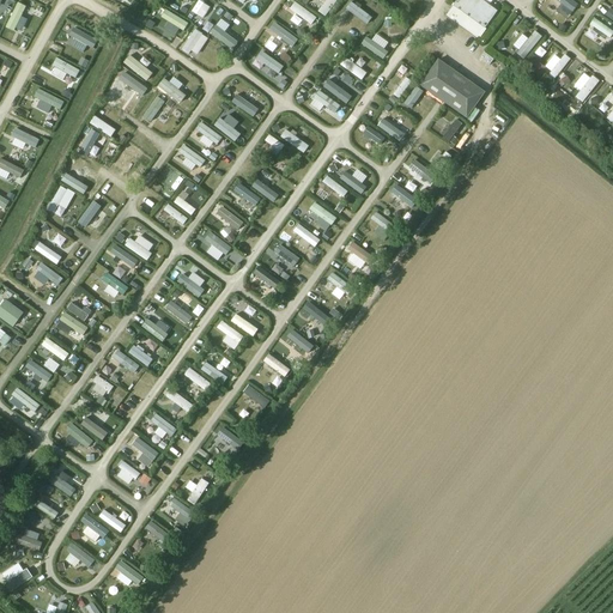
[(195,0),(189,18),(199,22),(206,0),(195,0)]
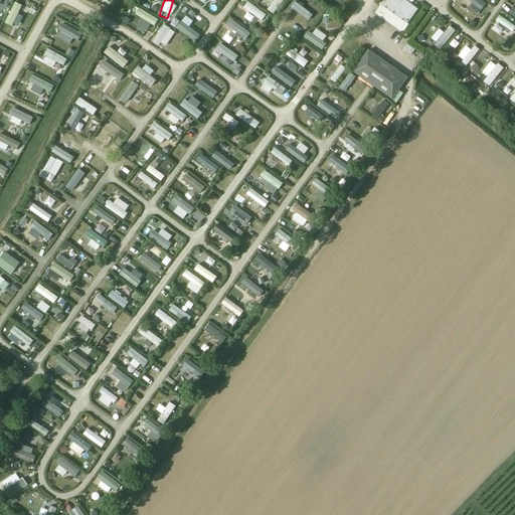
[(266,0),(271,3),(267,9),(273,14),(283,0),(266,0)]
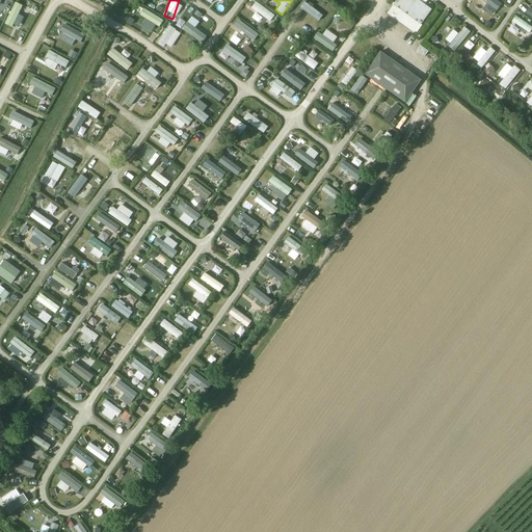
[(415,34),(421,25),(431,10),(417,0),(396,0),(387,14),(415,34)]
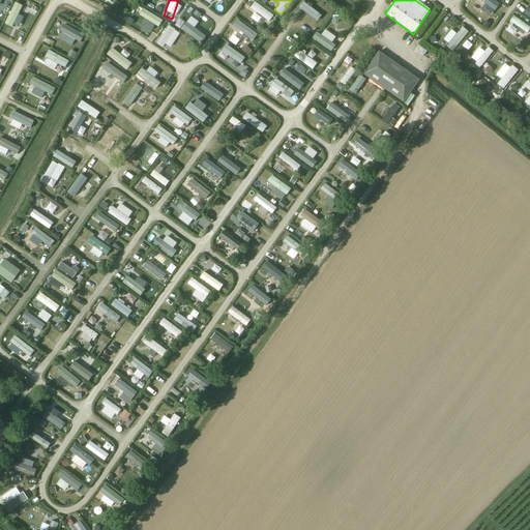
[(479,0),(495,11),(499,4),(493,0),(479,0)]
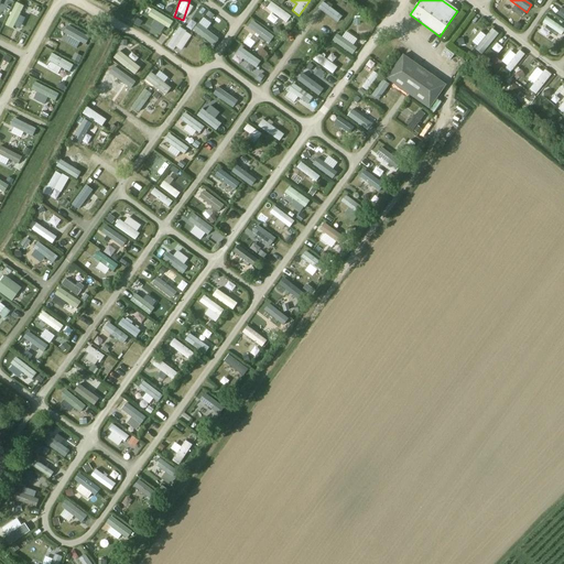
[(286,23),(292,14),(269,2),(264,10),(286,23)]
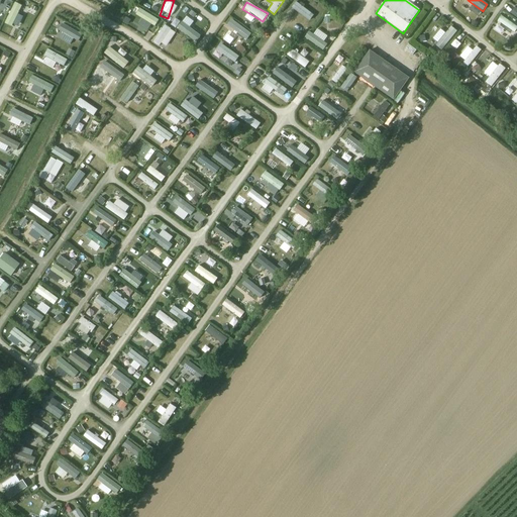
[(21,7),(14,3),(4,23),(11,26),(21,7)]
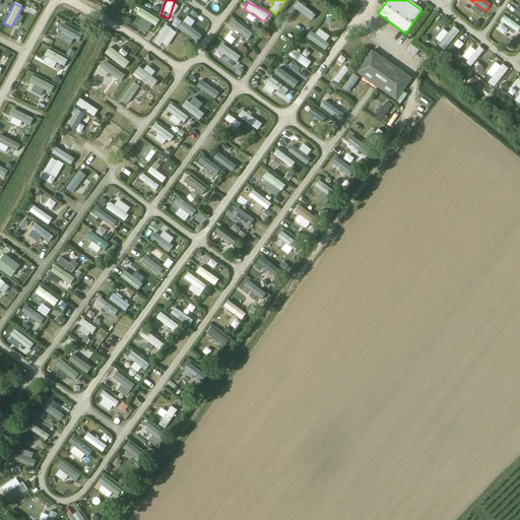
[(161,21),(139,10),(136,16),(158,28),(161,21)]
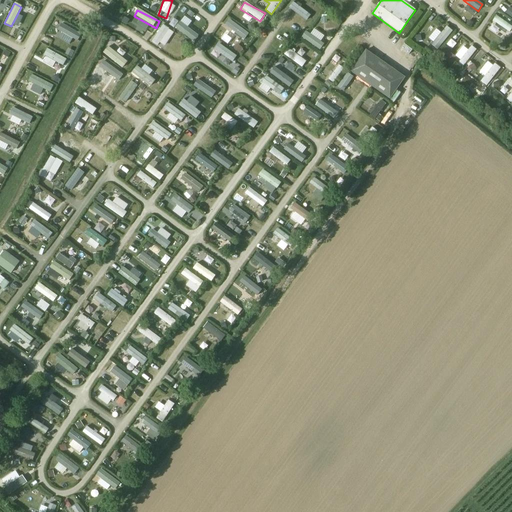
[(186,23),(193,15),(188,11),(175,27),(193,42),(200,33),(186,23)]
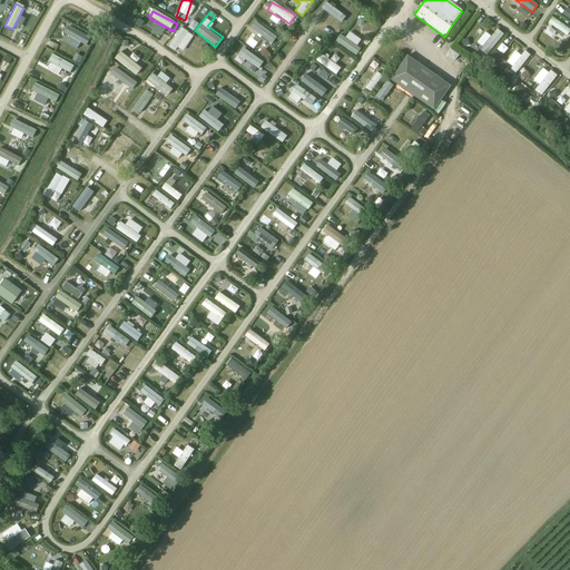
[(569,28),(551,17),(547,23),(568,36),(569,30),(569,28)]
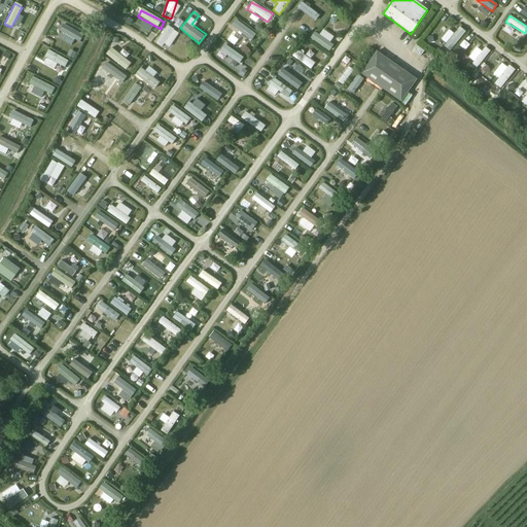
[(251,41),(256,34),(237,20),(232,27),(251,41)]
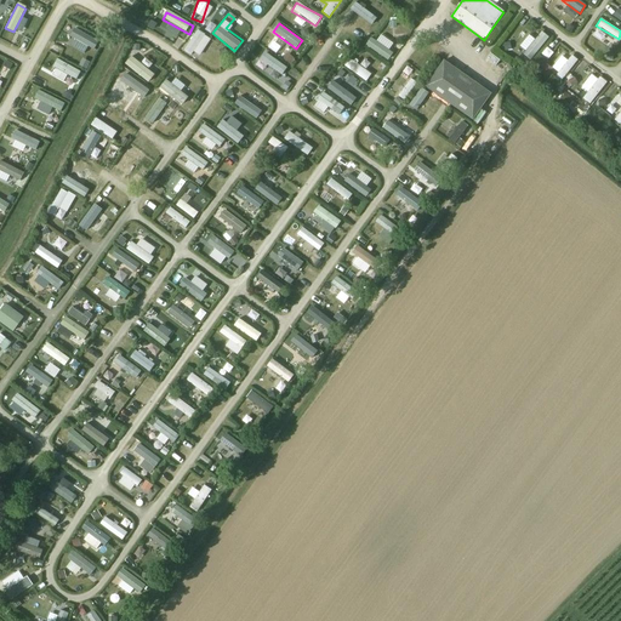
[(197,29),(183,50),(191,55),(193,51),(199,56),(211,39),(197,29)]
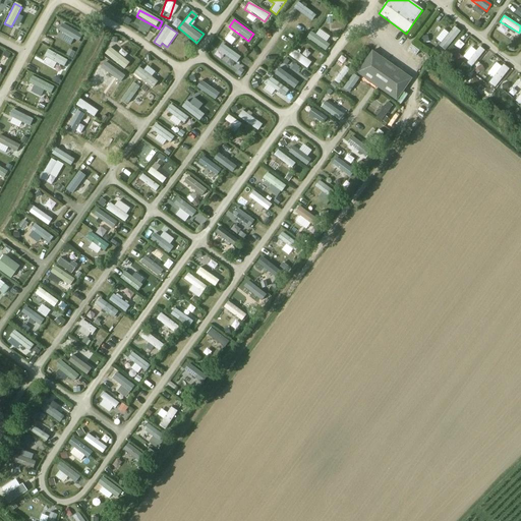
[(85,37),(63,25),(60,32),(82,44),(85,37)]
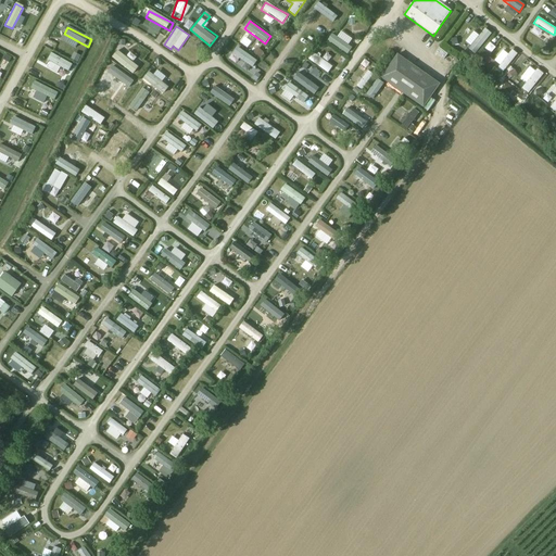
[(476,52),(491,33),(484,27),(479,35),(474,30),(464,43),(476,52)]
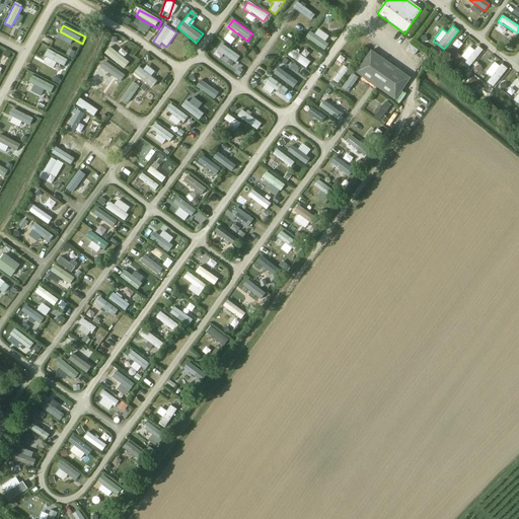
[(314,33),(310,31),(305,38),(323,51),(328,45),(324,42),(328,36),(318,28),(314,33)]
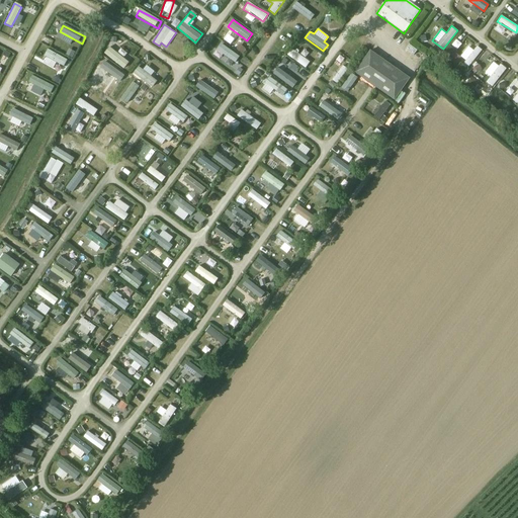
[(224,40),(232,45),(235,37),(226,34),(224,40)]
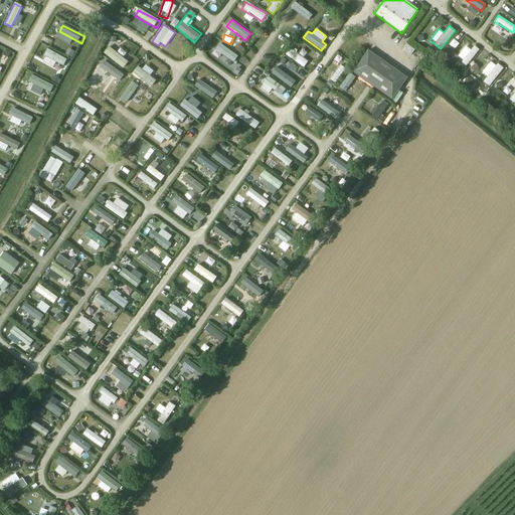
[(449,44),(455,49),(460,43),(454,38),(449,44)]
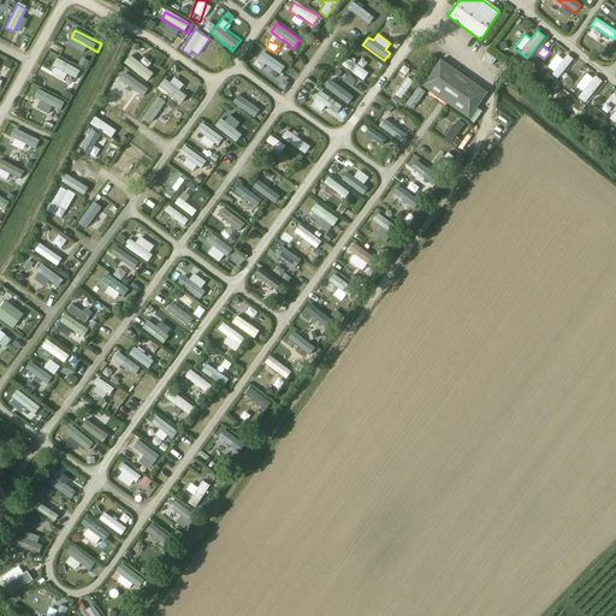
[(255,59),(279,75),(285,66),(260,51),(255,59)]
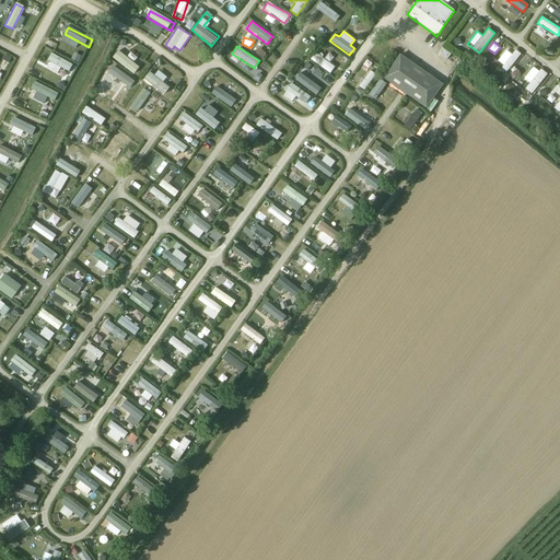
[(509,47),(497,61),(508,71),(520,56),(509,47)]
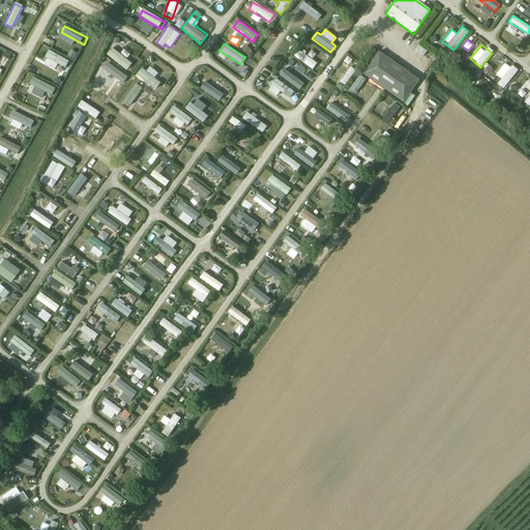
[(127,69),(131,63),(111,48),(107,54),(127,69)]
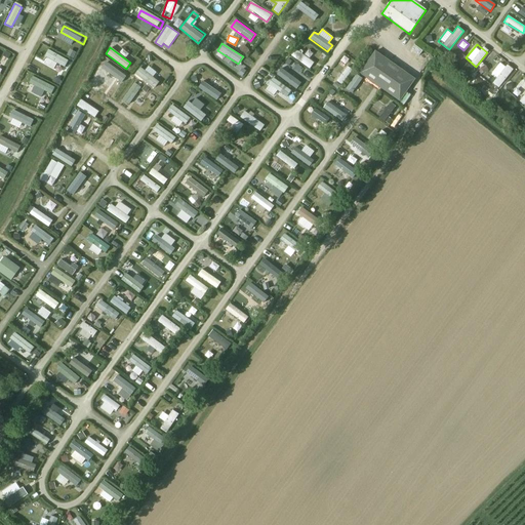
[(291,55),(310,69),(314,63),(295,49),(291,55)]
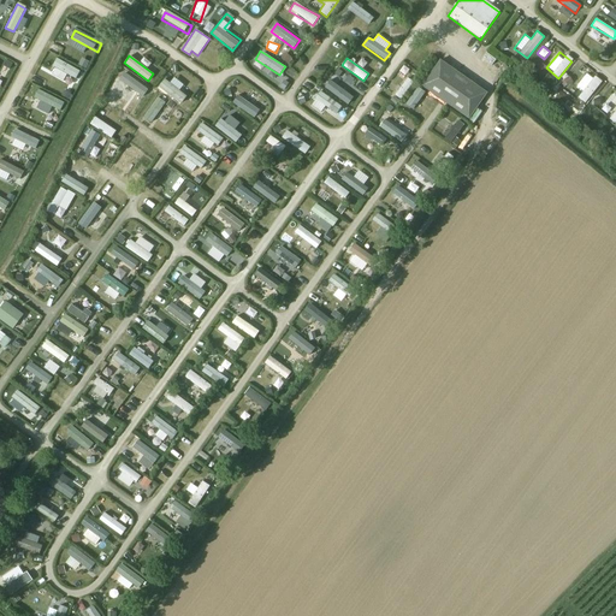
[(421,87),(469,119),(487,93),(439,60),(421,87)]
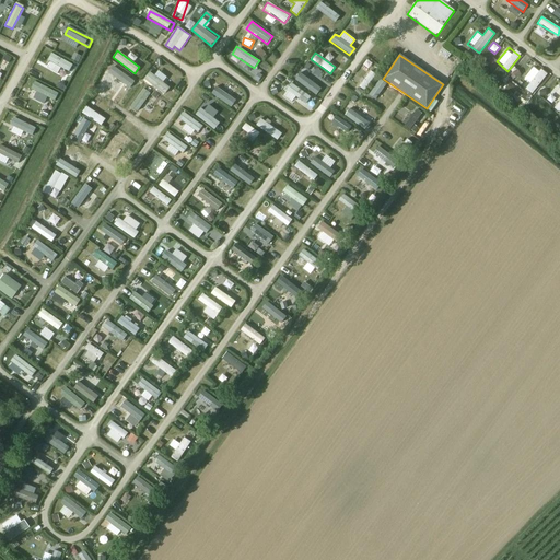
[(74,68),(50,56),(47,62),(71,74),(74,68)]
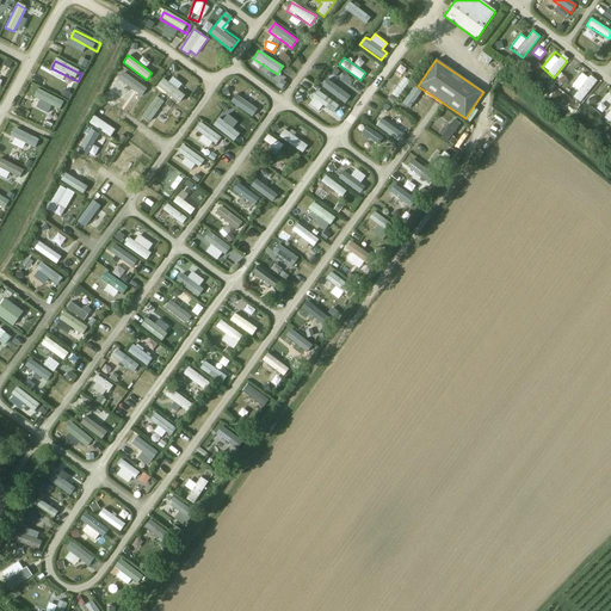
[(128,75),(119,71),(110,90),(118,94),(128,75)]
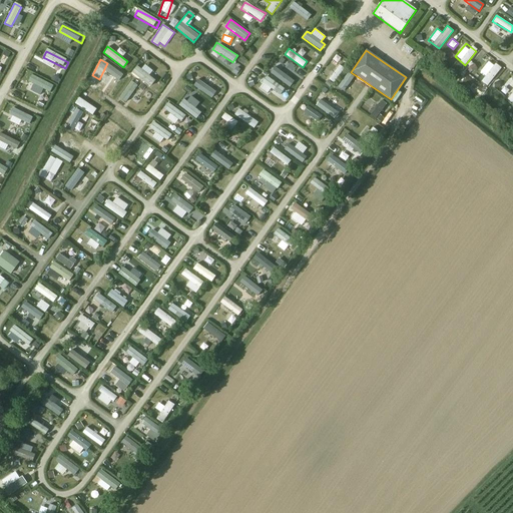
[(488,61),(479,71),(485,76),(481,80),(486,86),(502,69),(496,63),(493,65),(488,61)]
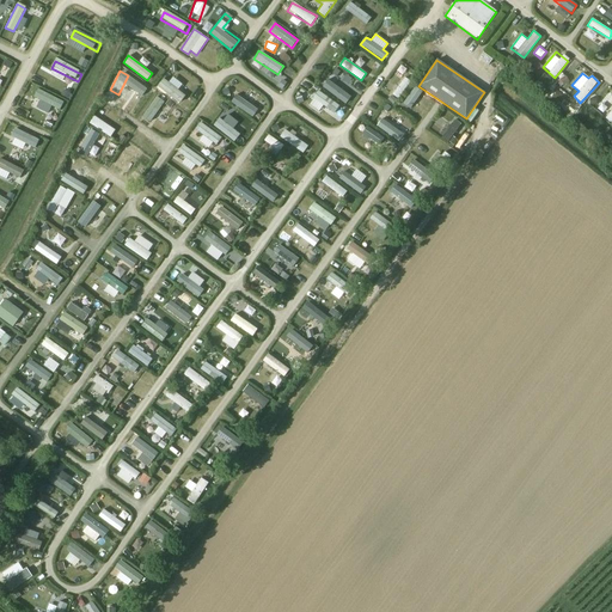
[(391,95),(398,99),(410,81),(403,77),(391,95)]
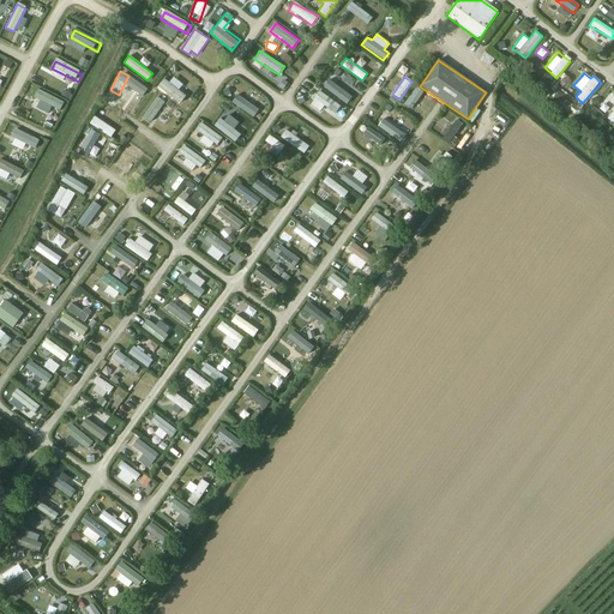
[(186,97),(164,80),(158,86),(180,103),(186,97)]
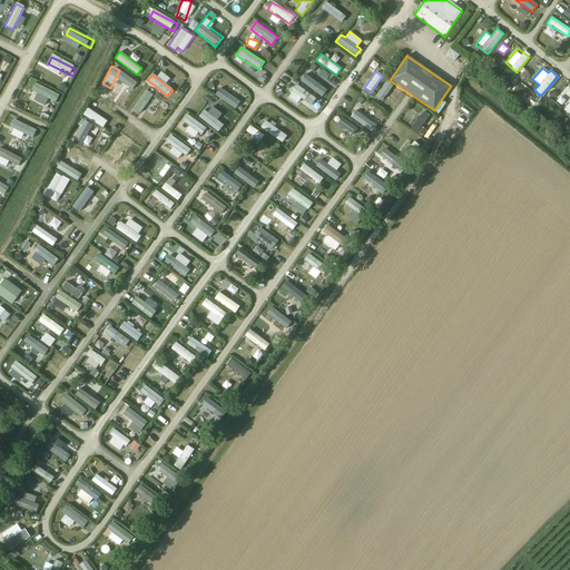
[(318,94),(323,88),(304,75),(300,80),(318,94)]
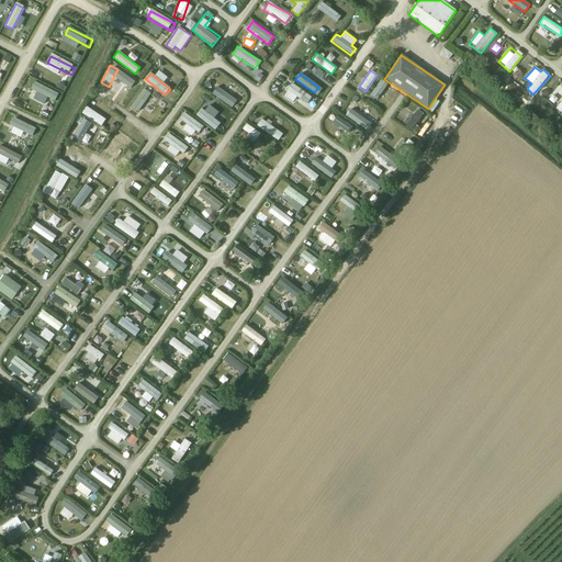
[(374,102),(385,86),(379,81),(369,98),(374,102)]
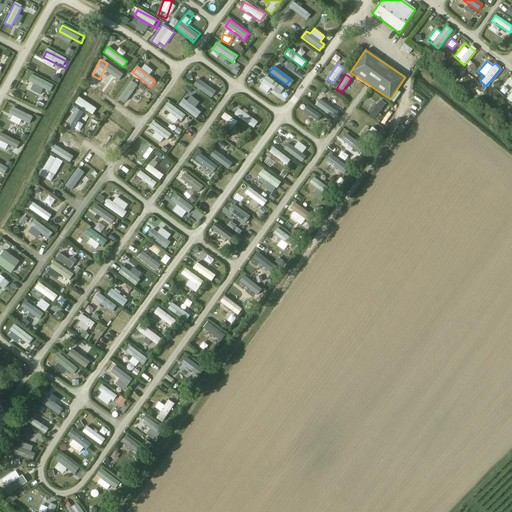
[(53,87),(31,75),(28,82),(50,93),(53,87)]
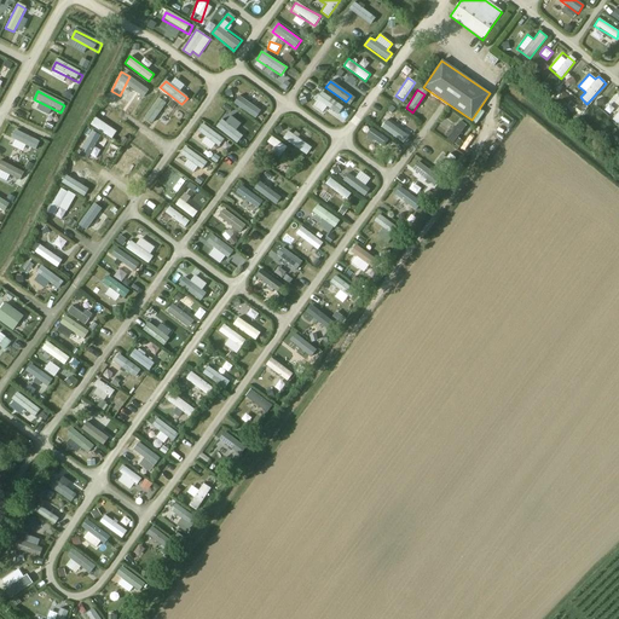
[(322,114),(325,109),(336,117),(343,108),(322,91),(311,105),(322,114)]
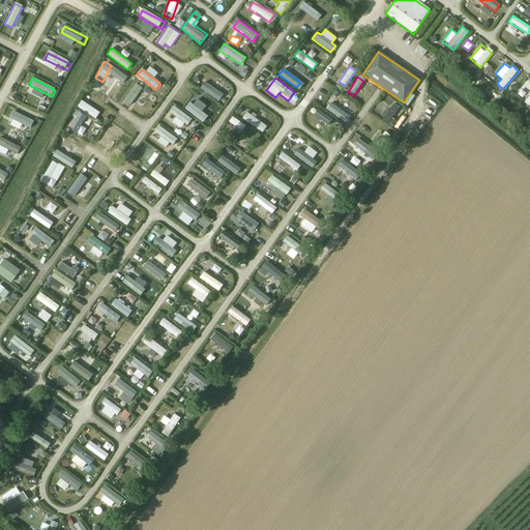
[(203,81),(198,89),(219,102),(225,94),(203,81)]
